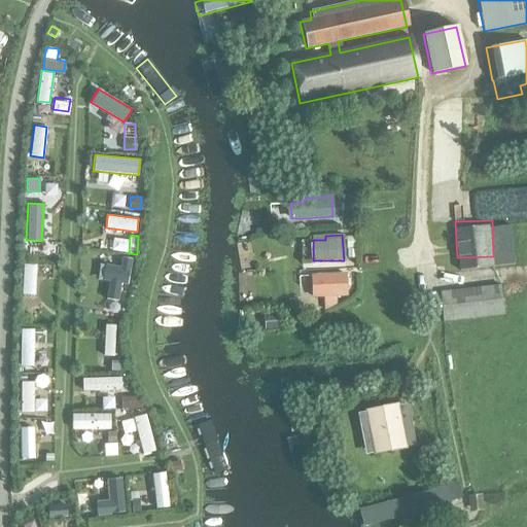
[(346,237),(347,249),(355,249),(355,237),(346,237)]
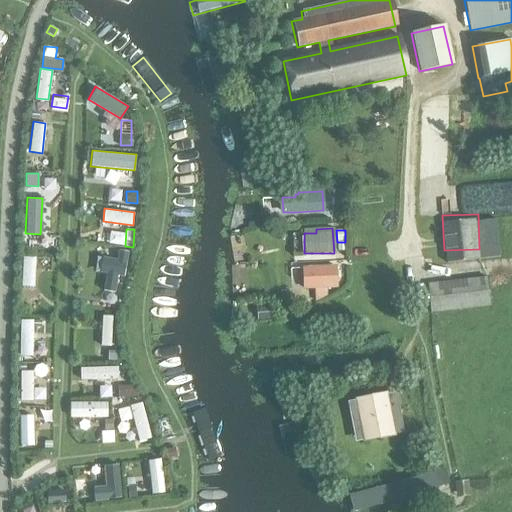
[(345,251),(345,242),(337,242),(337,251),(345,251)]
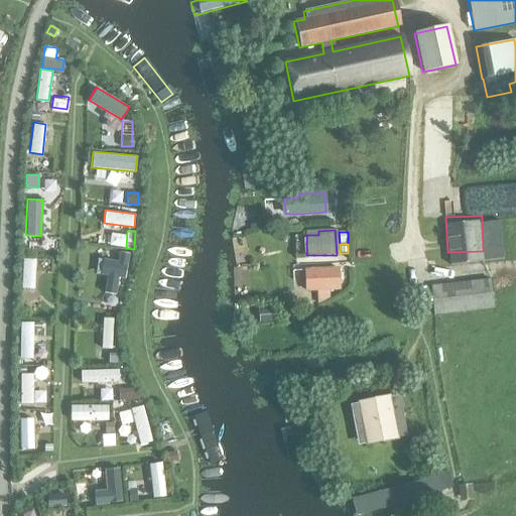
[(124,277),(129,252),(119,250),(117,260),(103,258),(100,273),(107,275),(104,291),(115,293),(118,276),(124,277)]
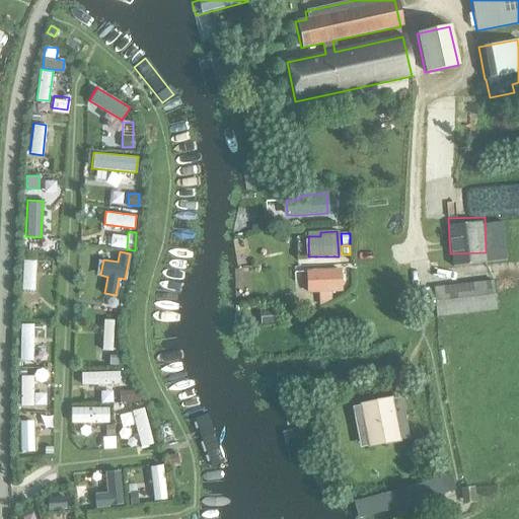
[(34,290),(35,261),(22,260),(21,289),(34,290)]
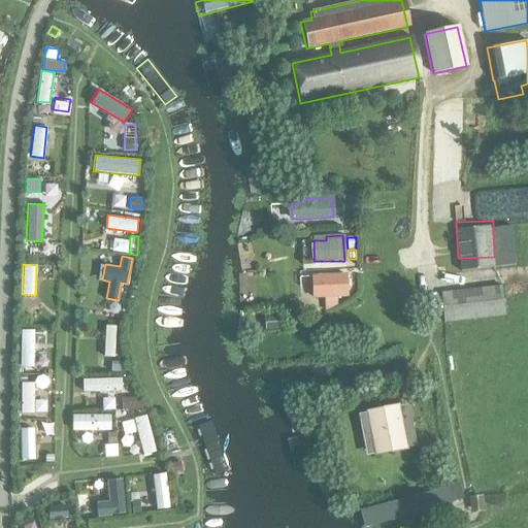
[(345,273),(310,275),(311,298),(347,296),(345,273)]
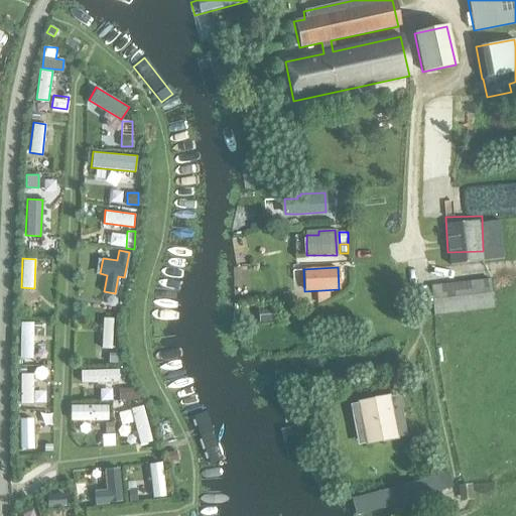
[(489,280),(431,287),(434,314),(492,307),(489,280)]
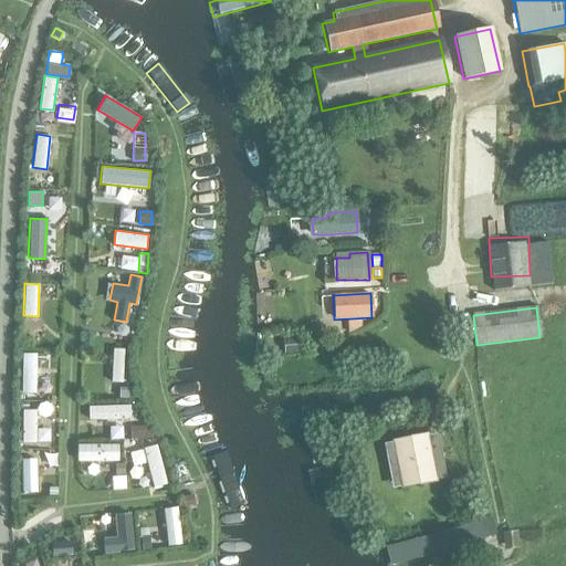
[(122,381),(124,348),(113,348),(111,381),(122,381)]
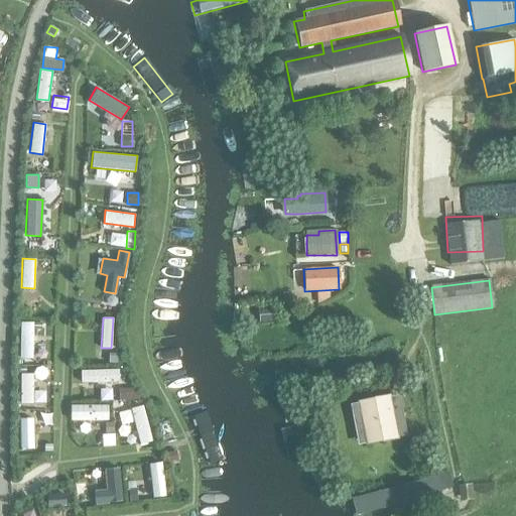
[(33,321),(20,321),(19,358),(32,358),(33,321)]
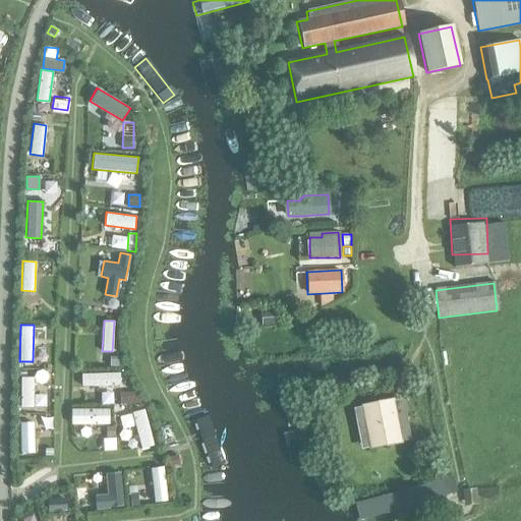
[(119,356),(109,356),(109,366),(119,366),(119,356)]
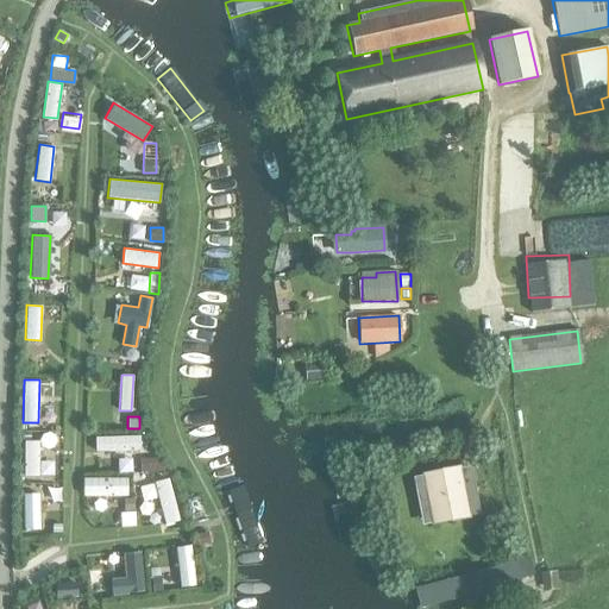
[(140,450),(139,435),(95,437),(95,451),(140,450)]
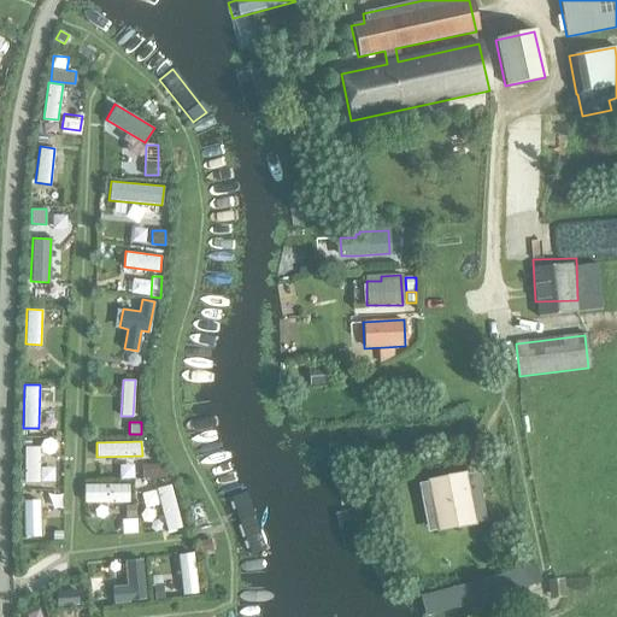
[(39,482),(39,446),(24,446),(24,482),(39,482)]
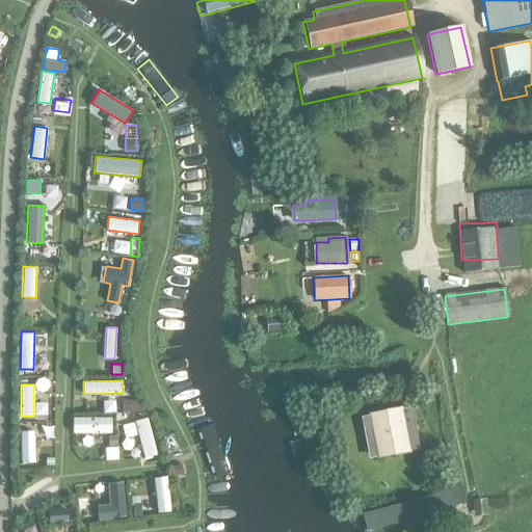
[(363,419),(365,430),(374,428),(380,458),(409,452),(401,410),(363,419)]
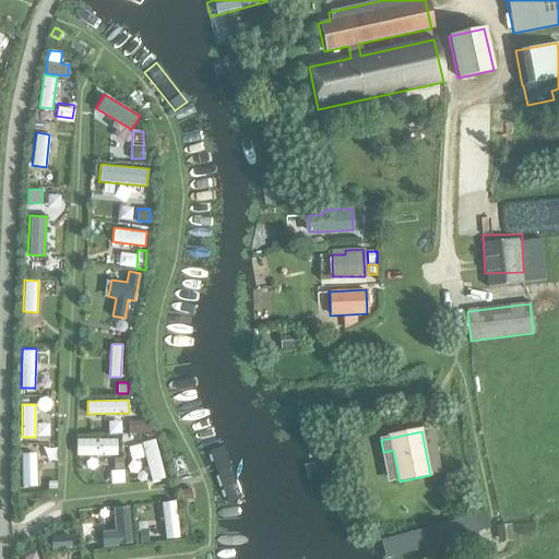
[(117,454),(117,438),(76,438),(76,454),(117,454)]
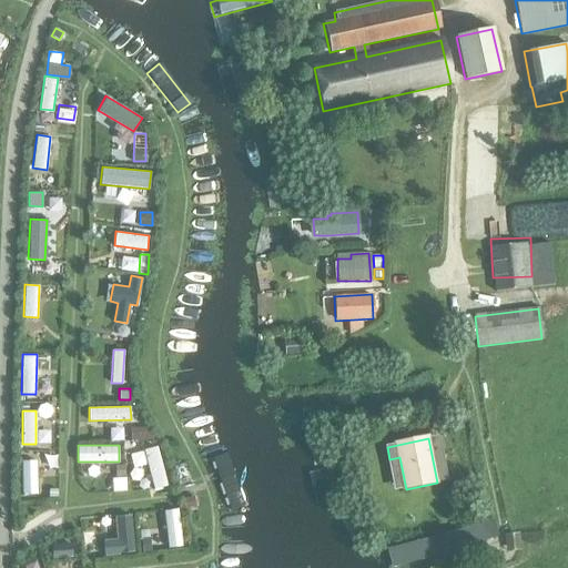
[(155,446),(143,449),(154,489),(166,486),(155,446)]
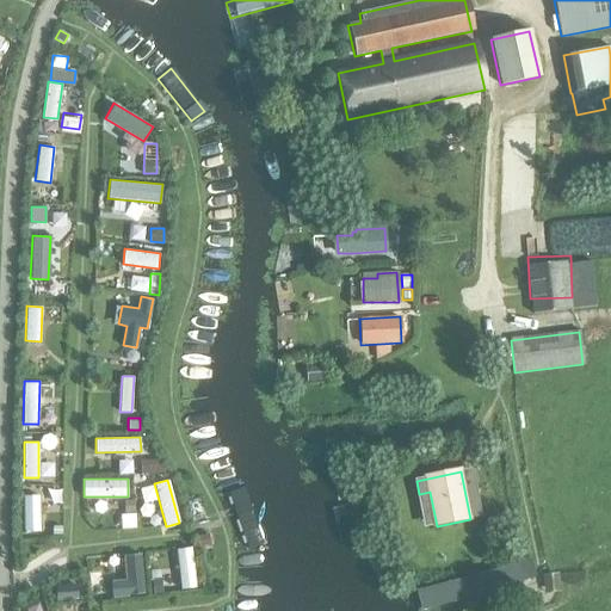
[(244,486),(228,492),(246,548),(261,542),(244,486)]
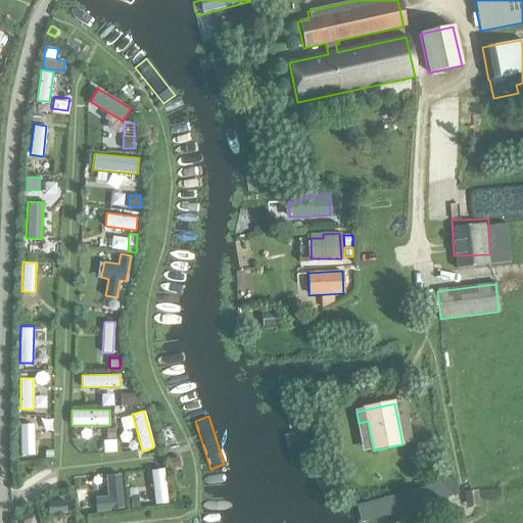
[(34,454),(33,423),(19,424),(20,454),(34,454)]
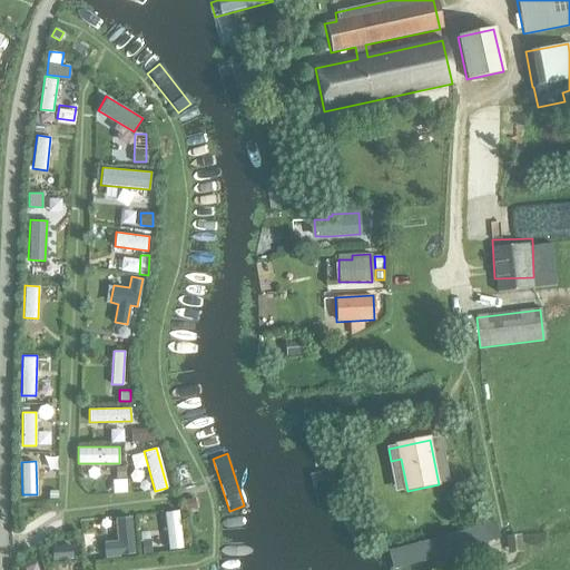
[(197,508),(195,498),(184,500),(186,510),(197,508)]
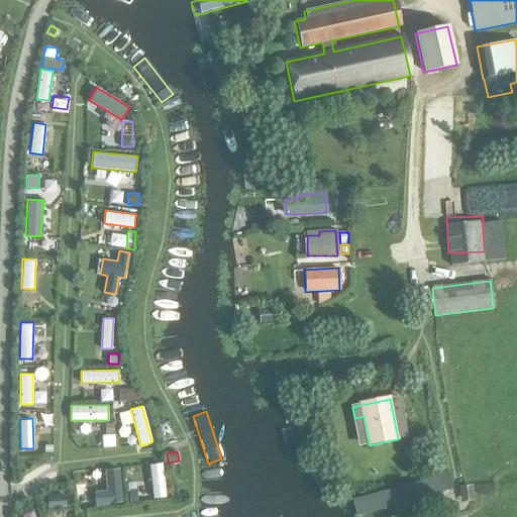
[(166,496),(162,462),(149,463),(153,498),(166,496)]
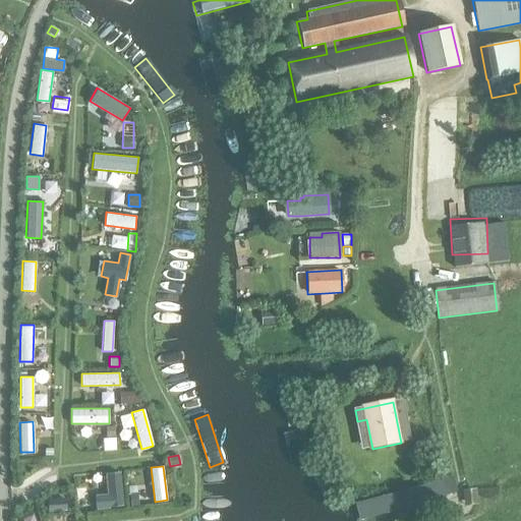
[(123,506),(119,471),(105,472),(107,494),(95,495),(96,509),(123,506)]
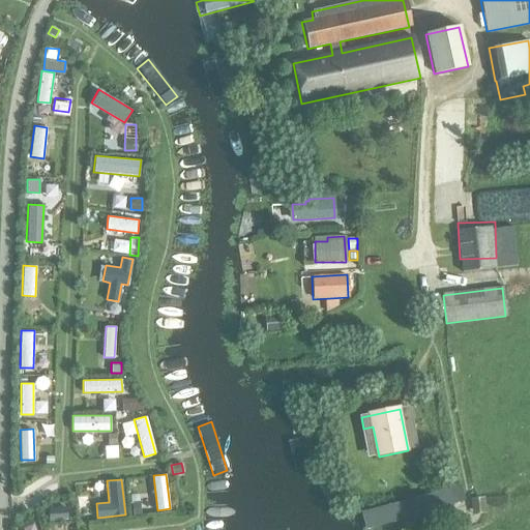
[(447,489),(442,491),(360,513),(365,529),(464,500),(460,483),(447,488),(447,489)]
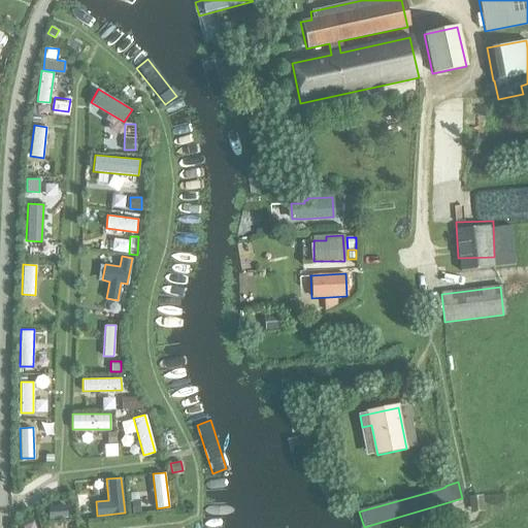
[(65,504),(47,506),(48,519),(67,517),(65,504)]
